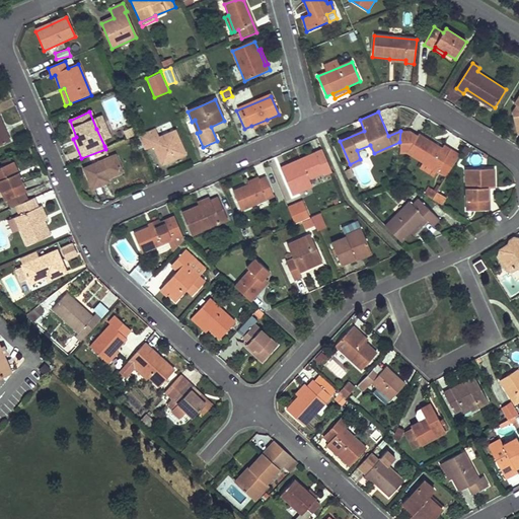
[(268,125),(267,120),(251,126),(253,131),(268,125)]
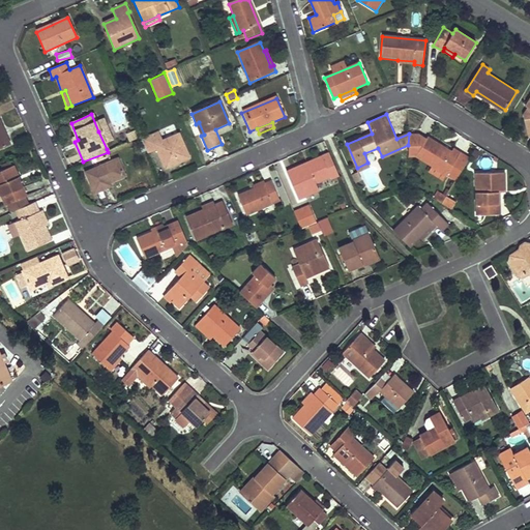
[(0,148),(9,144),(0,123),(0,148)]
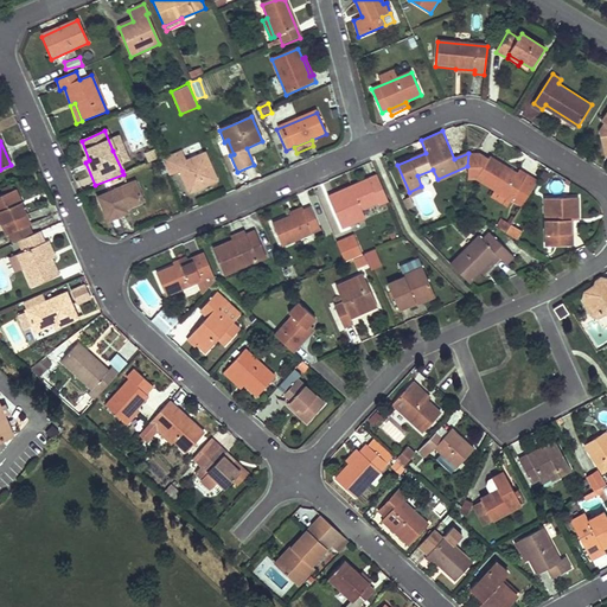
[(131,167),(122,147),(113,151),(122,171),(131,167)]
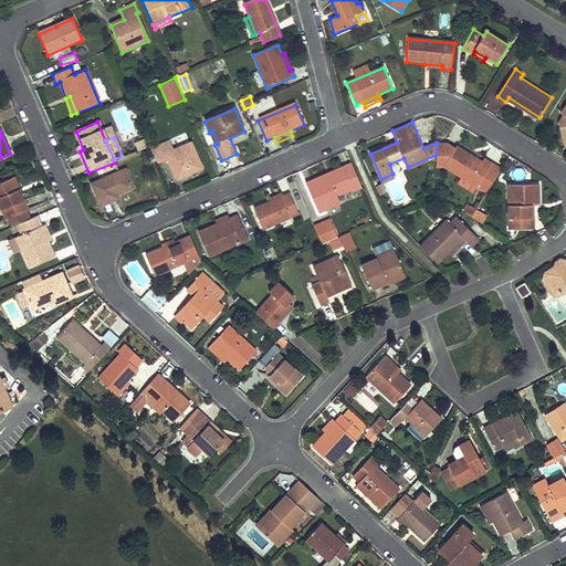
[(174,152),(169,142),(150,149),(158,166),(168,161),(176,180),(179,178),(180,180),(194,176),(192,173),(202,168),(198,157),(196,157),(190,144),(174,152)]
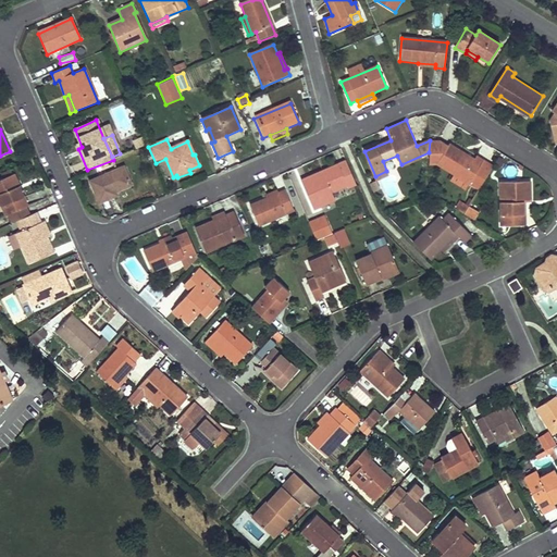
[(475,158),(448,143),(447,145),(440,140),(430,140),(429,162),(437,162),(436,163),(454,173),(470,183),(479,188),(493,164),(477,156),(475,158)]
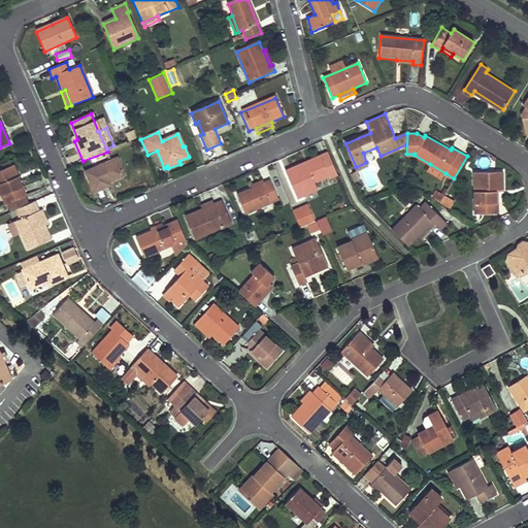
[(311,178),(325,173),(327,178),(335,174),(326,153),(283,171),(295,198),(316,189),(314,184),(311,178)]
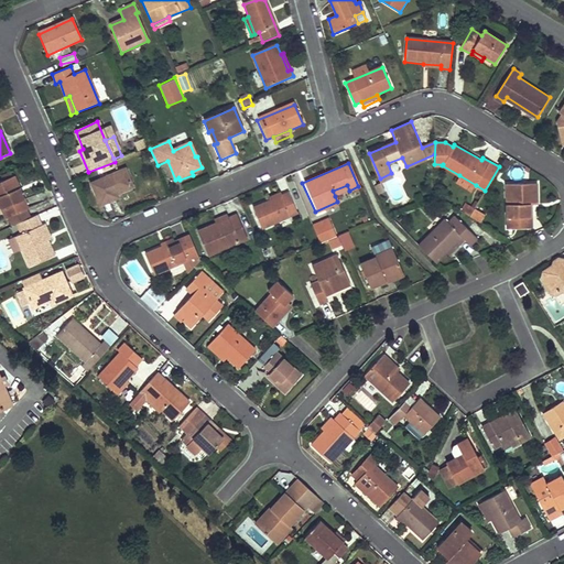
[(132,188),(125,171),(90,185),(99,207),(116,199),(115,196),(117,195),(132,188)]
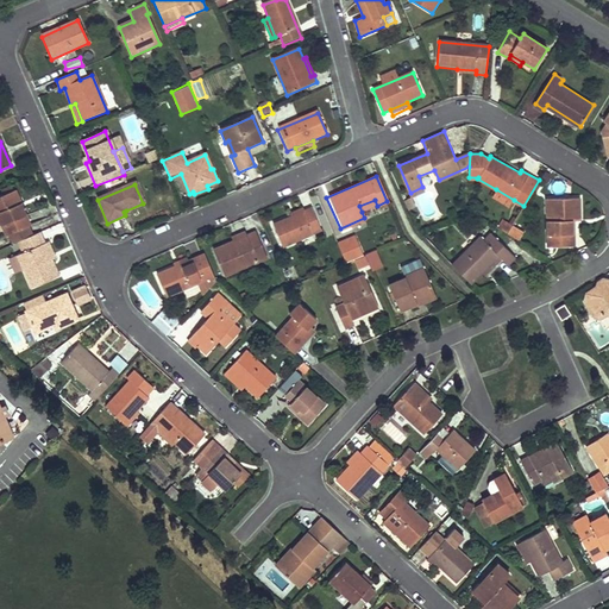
[(514,200),(496,189),(493,195),(510,206),(514,200)]
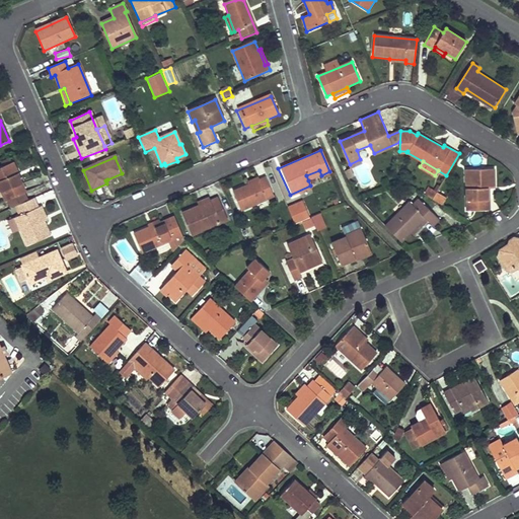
[(25,193),(13,162),(0,166),(0,191),(1,194),(5,202),(25,193)]
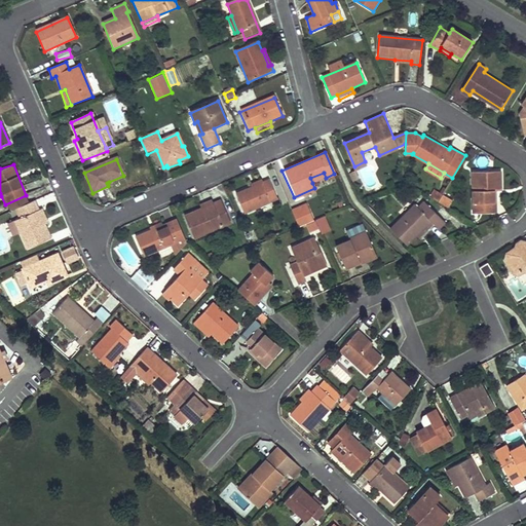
[(499,170),(472,171),(472,181),(476,181),(477,189),(472,189),(472,213),(492,213),(491,189),(499,189),(499,170)]
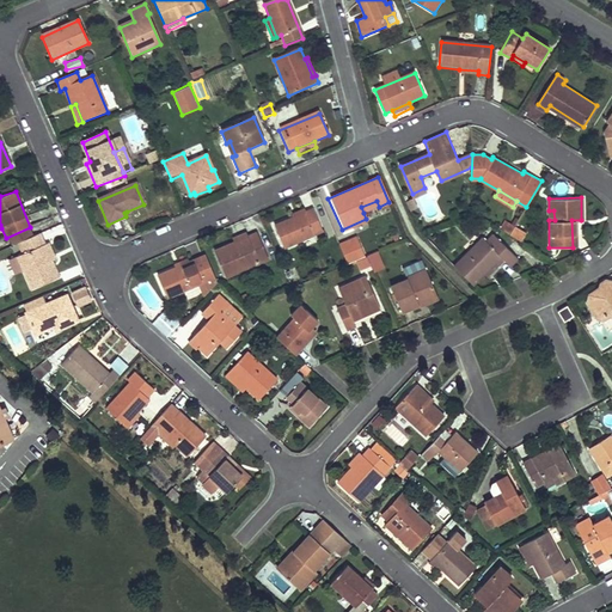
[(377,201),(361,207),(363,213),(379,207),(377,201)]
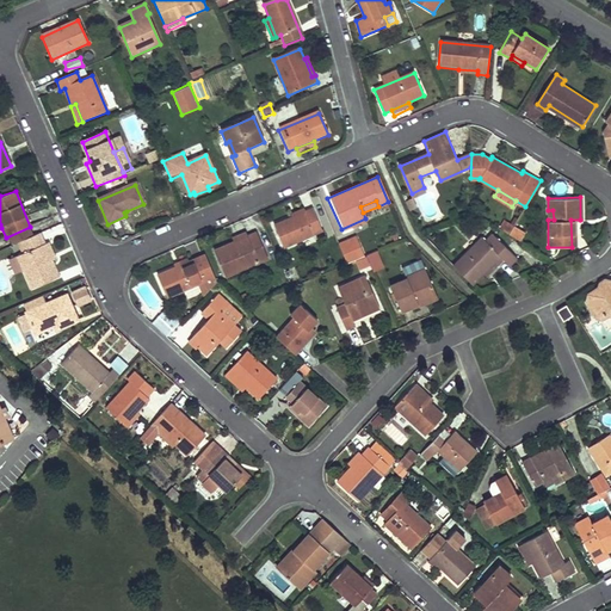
[(420,217),(412,202),(407,204),(413,220),(420,217)]
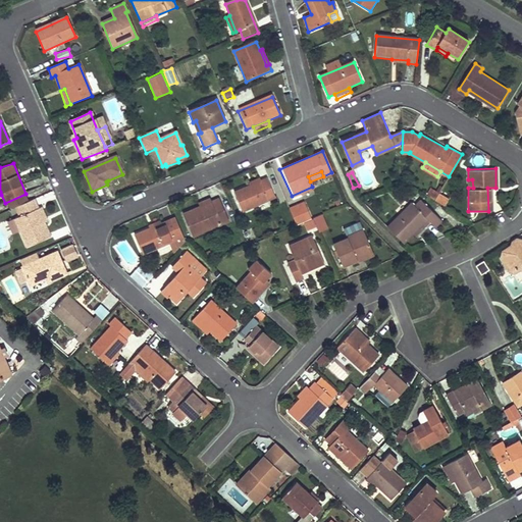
[(258,178),(247,183),(249,187),(260,181),(258,178)]
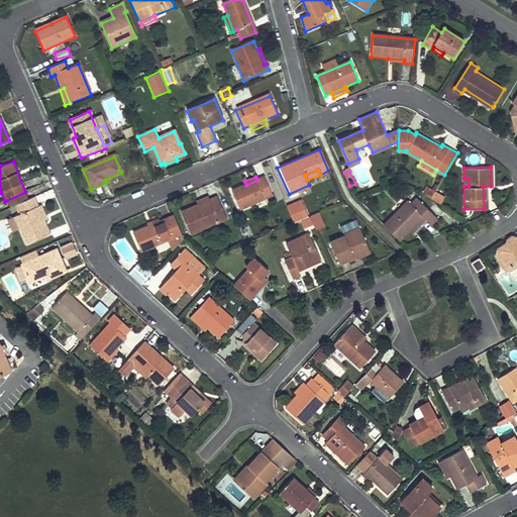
[(239,210),(272,196),(264,178),(257,180),(246,185),(230,191),(239,210)]
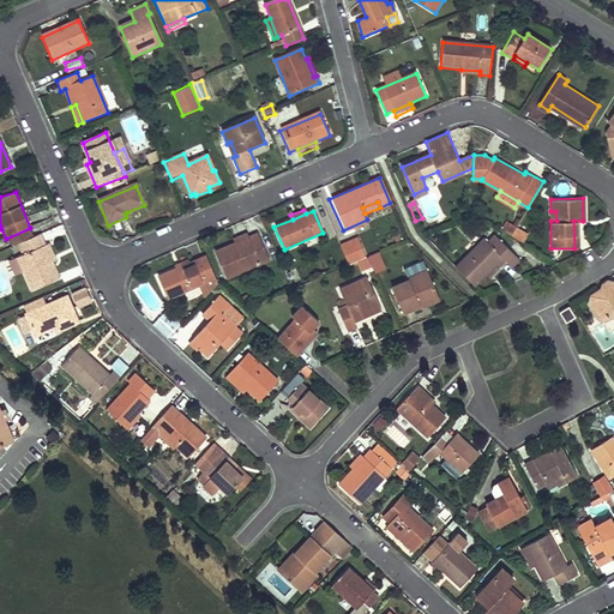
[(516,227),(510,223),(505,230),(511,234),(516,227)]
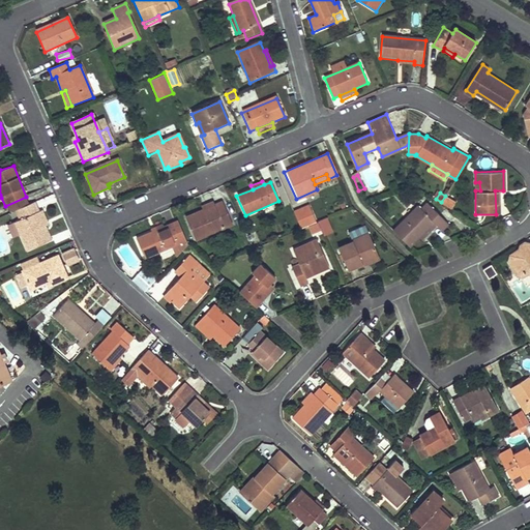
[(455,202),(445,196),(441,202),(452,209),(455,202)]
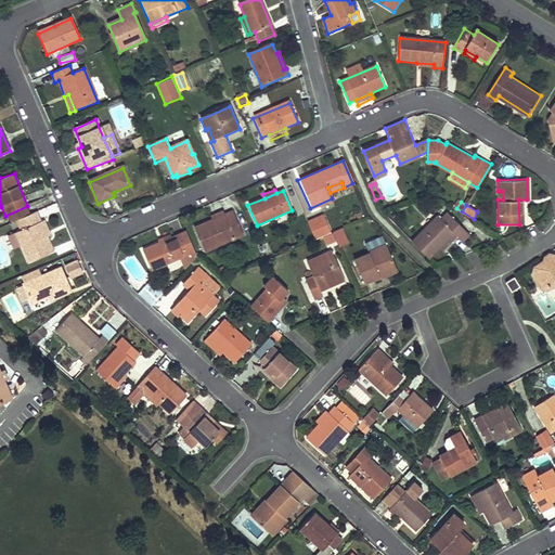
[(223,216),(222,210),(208,216),(210,221),(223,216)]
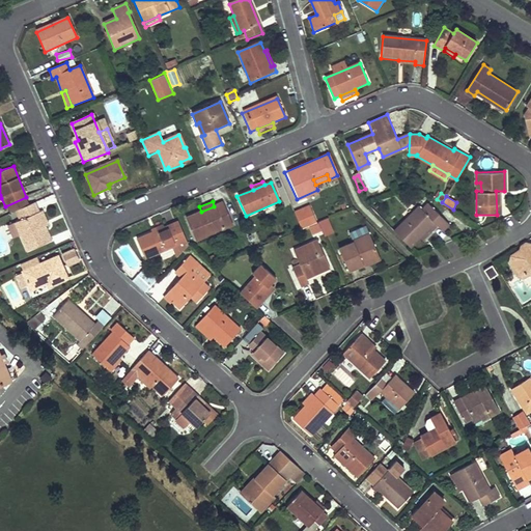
[(231,226),(222,202),(214,206),(201,212),(186,219),(195,242),(231,226)]
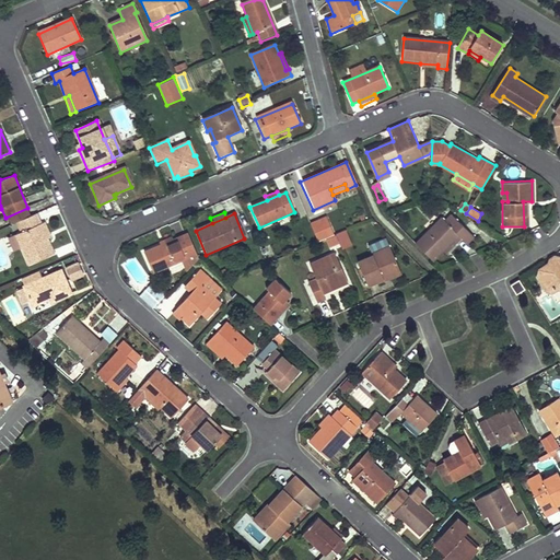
[(26,266),(51,256),(46,241),(43,242),(37,226),(39,225),(35,214),(18,221),(22,233),(14,235),(26,266)]
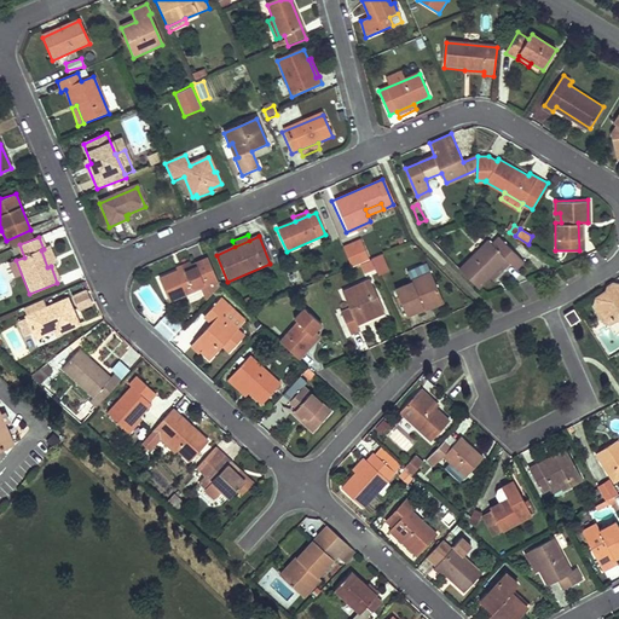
[(478,288),(487,278),(497,268),(499,271),(508,262),(514,268),(521,260),(498,238),(491,246),(486,242),(458,270),(478,288)]
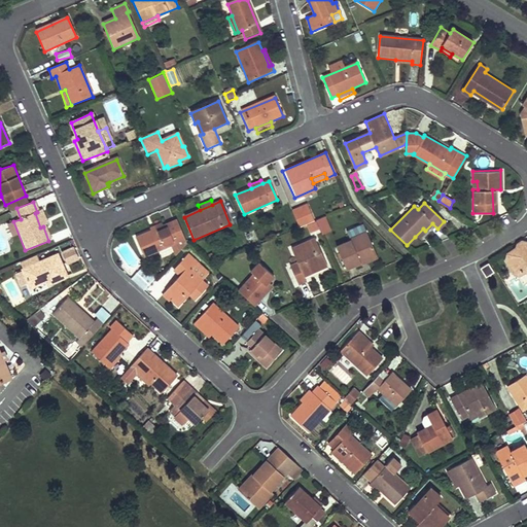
[(304,205),(290,211),(297,227),(311,222),(304,205)]
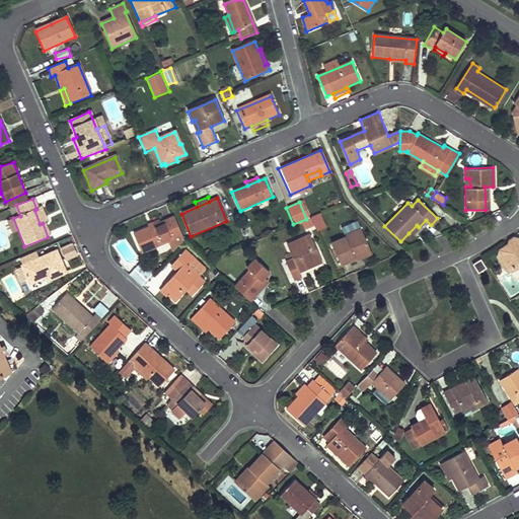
[(45,222),(41,208),(36,209),(34,210),(40,224),(43,223),(45,222)]
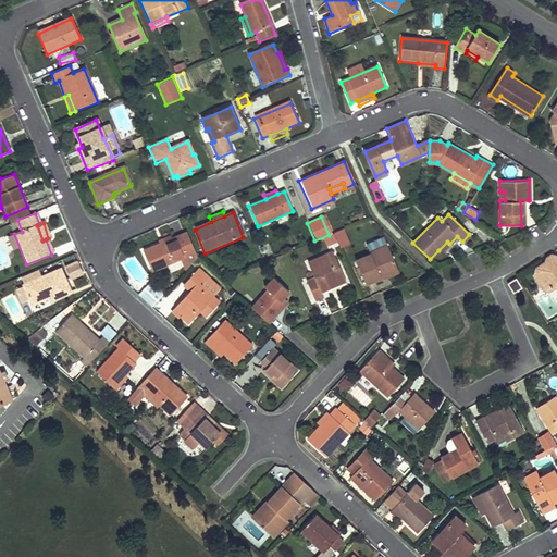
[(196,257),(186,233),(171,239),(158,245),(143,251),(151,272),(178,260),(184,271),(196,257)]
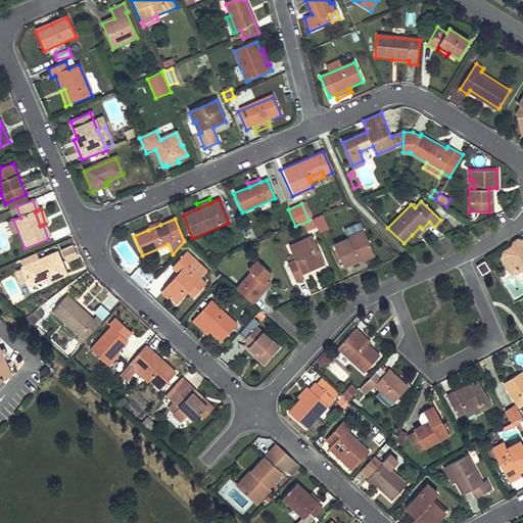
[(160,225),(159,221),(147,226),(148,230),(160,225)]
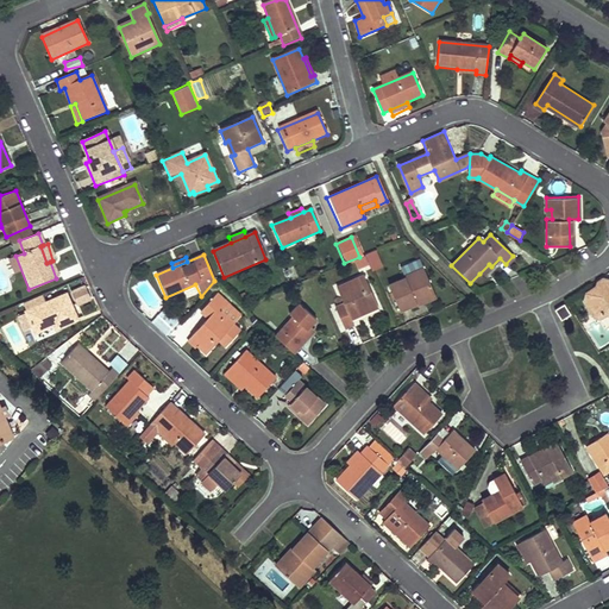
[(479,274),(482,276),(491,267),(489,264),(479,274)]
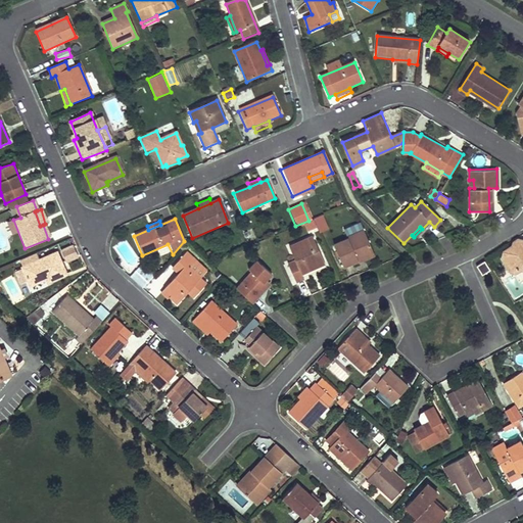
[(357,260),(372,254),(362,232),(346,238),(347,240),(333,246),(342,269),(357,263),(357,260)]
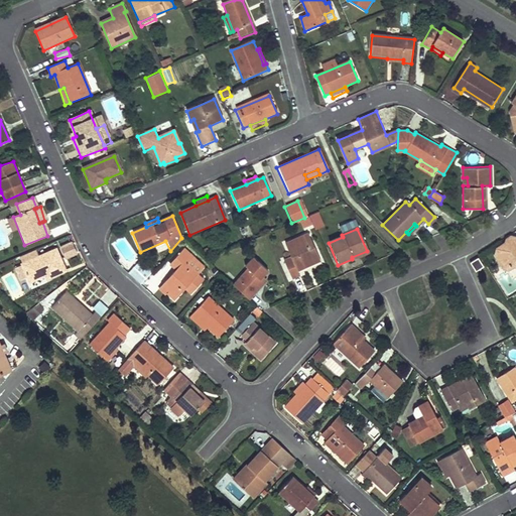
[(290,278),(297,275),(296,271),(295,268),(317,259),(307,234),(283,244),(289,257),(282,260),(290,278)]
